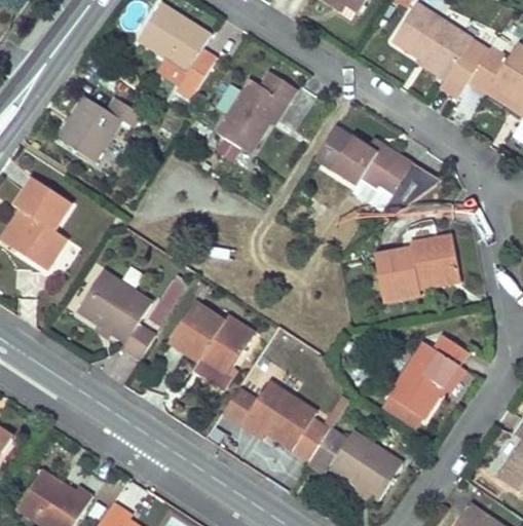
[(362,0),(322,0),(329,4),(331,0),(334,0),(341,5),(355,12),(362,0)]
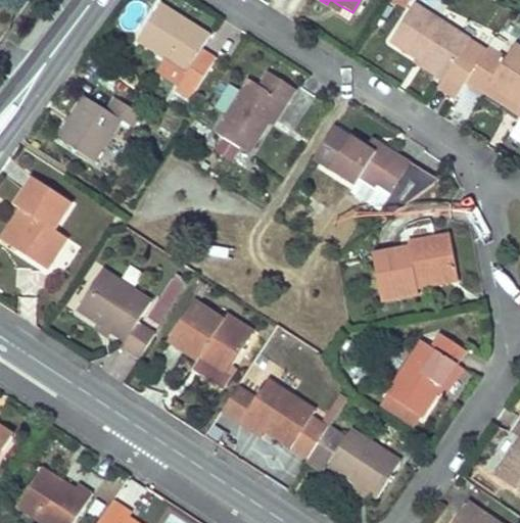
[(339,5),(332,0),(329,0),(327,4),(336,10),(339,5)]
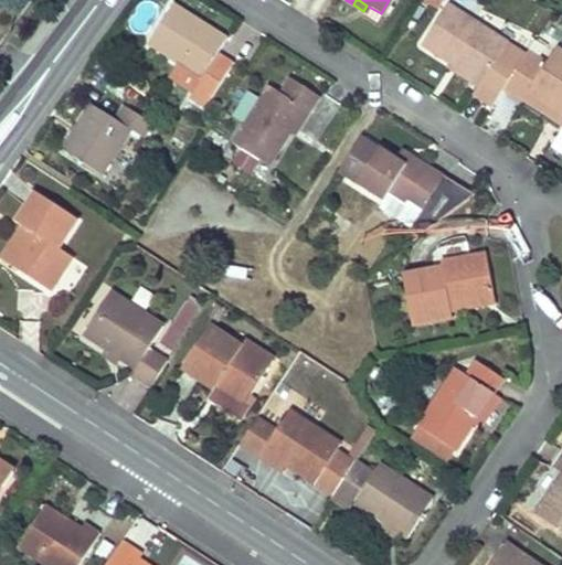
[(226,35),(172,1),(146,42),(176,62),(199,76),(191,87),(187,94),(203,105),(226,68),(210,59),(216,51),(226,35)]
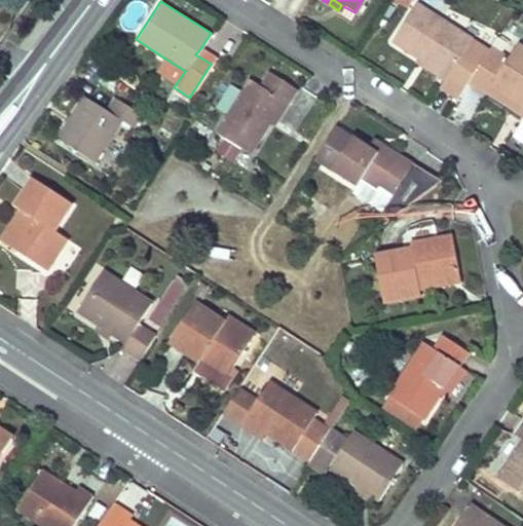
[(464,85),(487,50),(415,4),(390,41),(415,58),(444,76),(445,74),(464,85)]
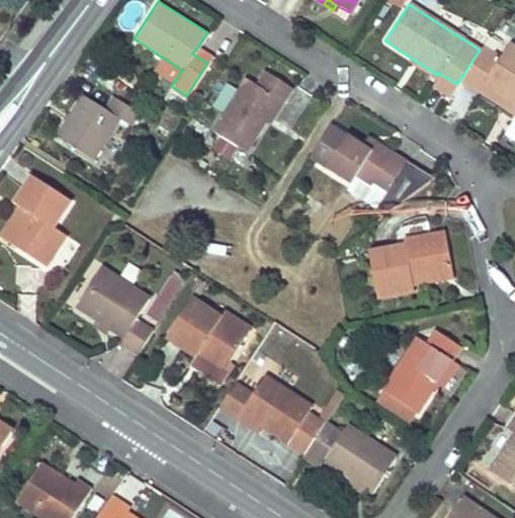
[(486,39),(480,50),(457,84),(478,96),(485,87),(514,105),(514,48),(509,45),(499,61),(488,54),(494,45),(486,39)]
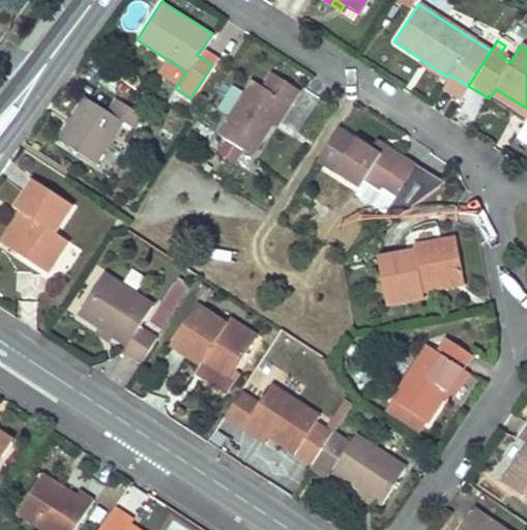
[(216,57),(203,48),(197,55),(212,64),(216,57)]
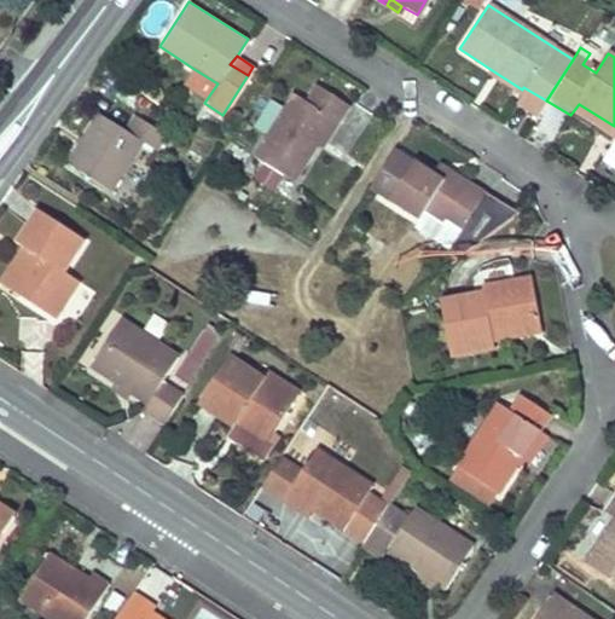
[(192,68),(185,80),(209,96),(218,84),(192,68)]
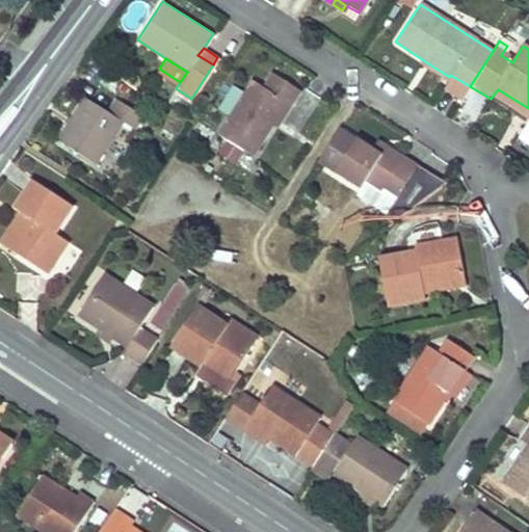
[(449,77),(420,58),(417,63),(445,82),(449,77)]
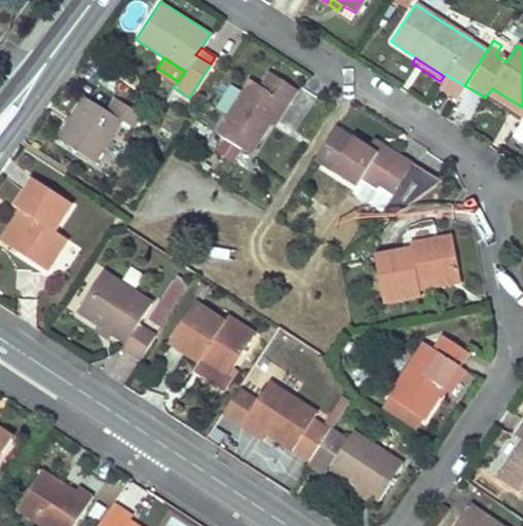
[(296,86),(269,69),(259,84),(249,77),(214,128),(249,152),(269,120),(282,102),(285,104),(296,86)]
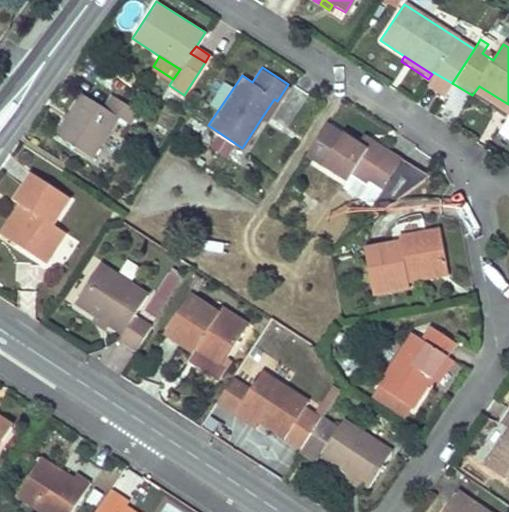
[(508,104),(479,86),(472,95),(508,118),(508,104)]
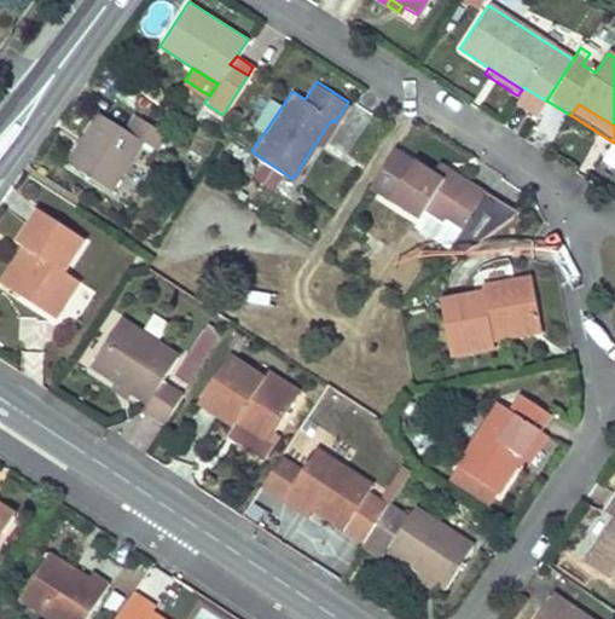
[(164,131),(134,111),(123,127),(98,110),(64,158),(111,189),(145,140),(154,146),(164,131)]
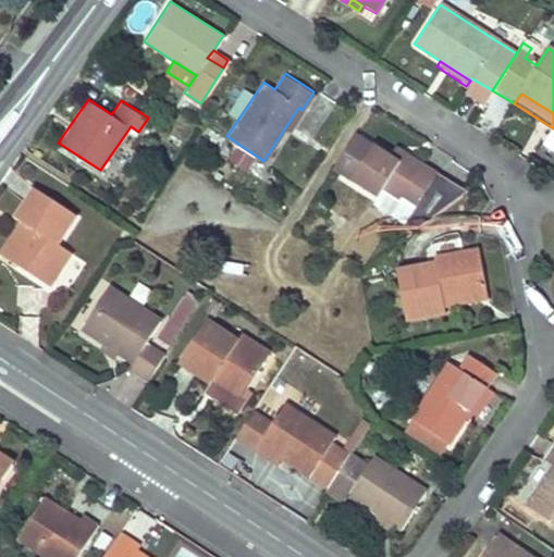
[(302,110),(298,108),(285,127),(288,131),(302,110)]
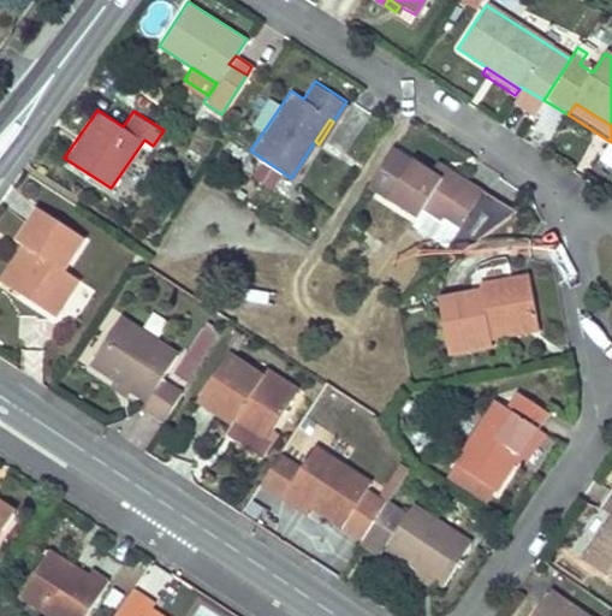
[(387,196),(414,157),(393,143),(368,184),(387,196)]
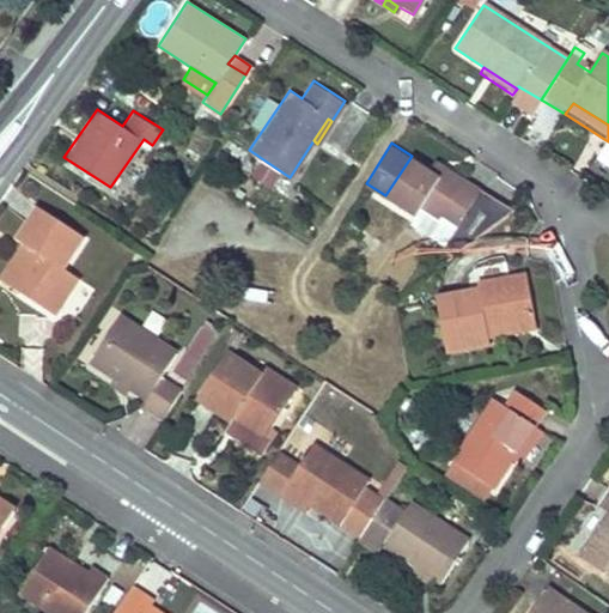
[(270,187),(278,173),(247,156),(239,170),(270,187)]
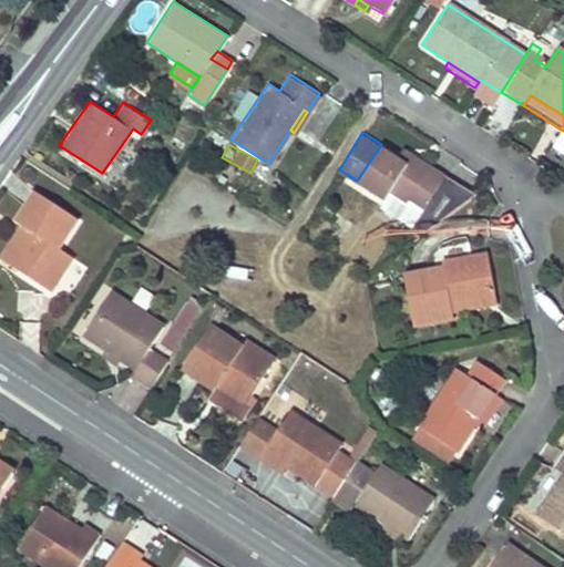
[(447,171),(414,151),(408,162),(398,155),(381,144),(357,181),(383,197),(389,189),(404,200),(409,195),(424,205),(447,171)]
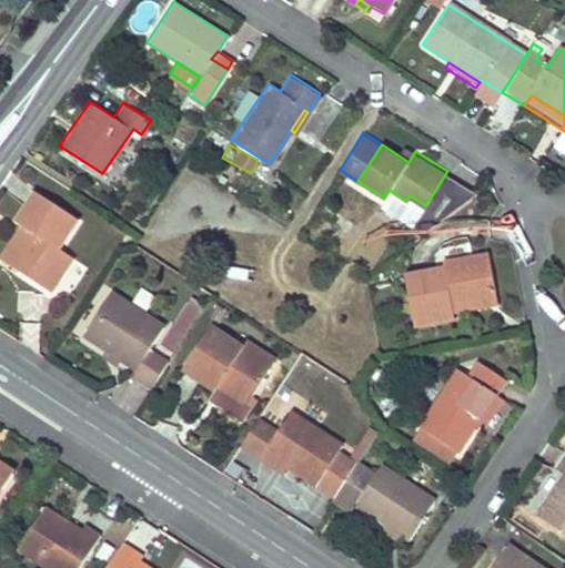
[(415,151),(405,145),(399,155),(409,162),(415,151)]
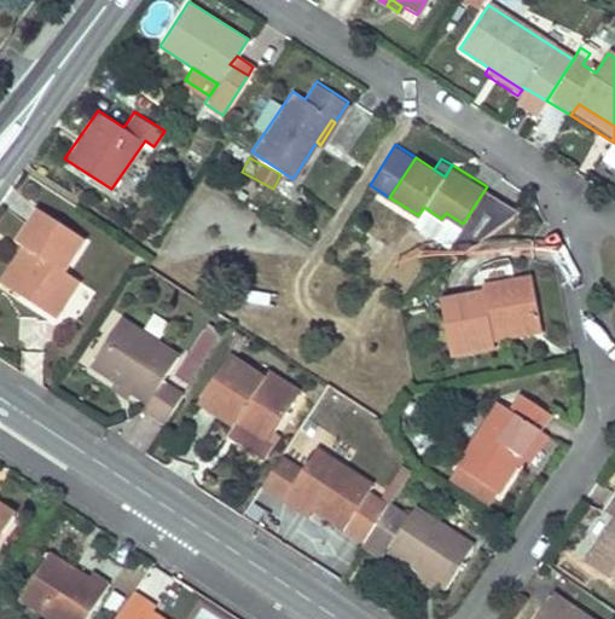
[(418,215),(416,218),(466,250),(523,209),(487,186),(463,224),(446,213),(441,219),(424,207),(418,215)]
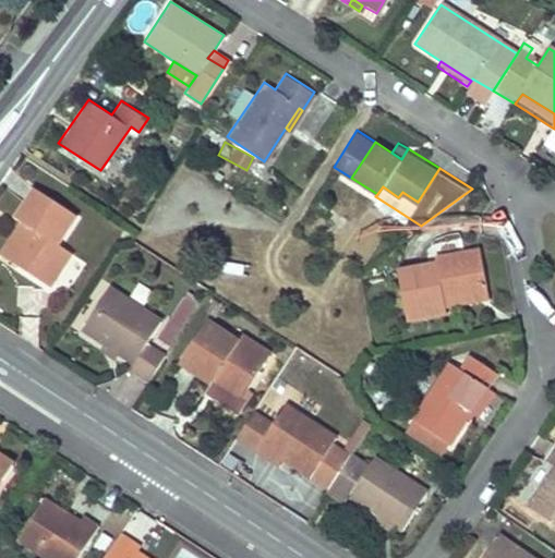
[(76,215),(33,185),(13,215),(21,220),(26,223),(7,254),(50,283),(73,249),(60,240),(76,215)]
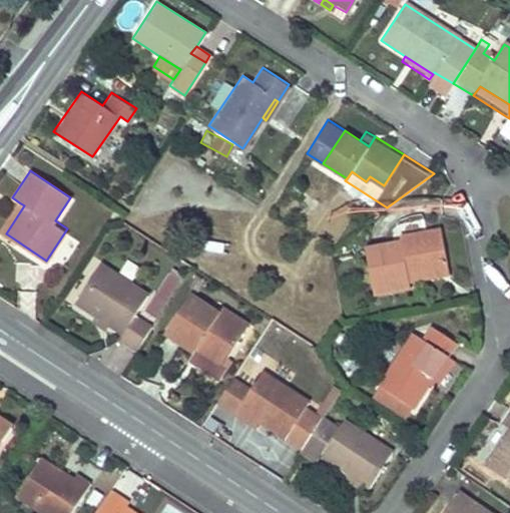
[(0,229),(6,233),(24,205),(19,202),(0,229)]
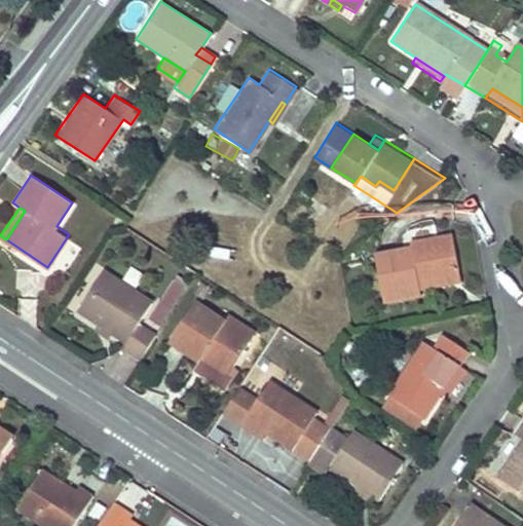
[(461,270),(454,234),(411,242),(412,249),(375,254),(384,301),(423,293),(422,289),(419,278),(461,270)]
